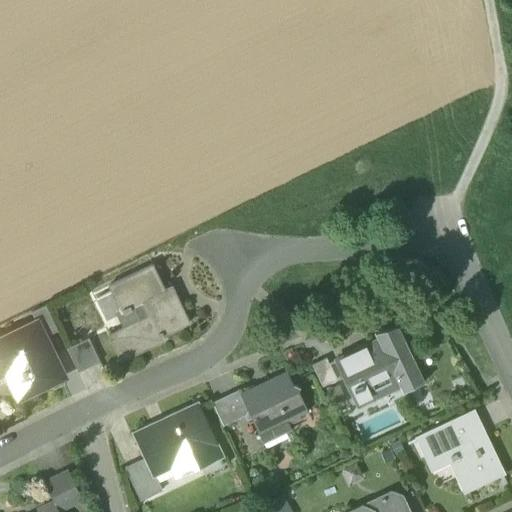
[(142,303),(149,317),(159,338),(162,337),(190,323),(175,293),(168,297),(153,265),(109,287),(121,310),(122,313),(123,312),(124,314),(132,311),(131,309),(142,303)]
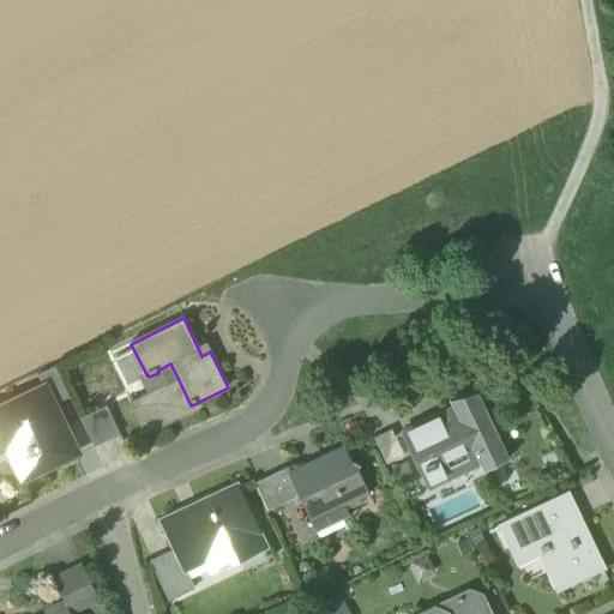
[(146,375),(145,372),(138,375),(148,395),(179,380),(170,363),(157,371),(158,373),(149,377),(148,374),(146,375)]
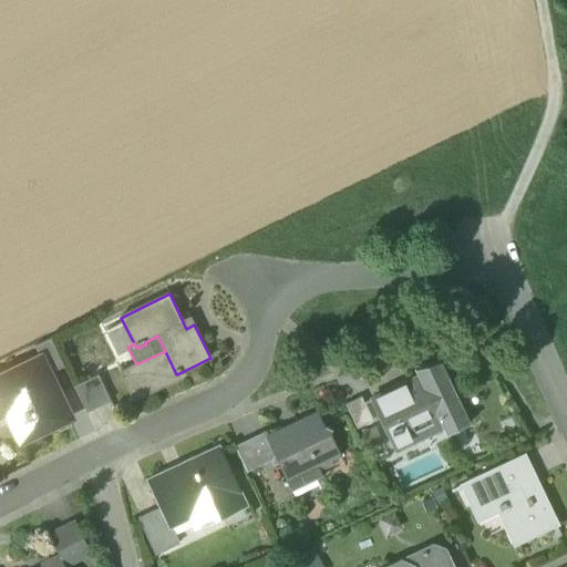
[(42,357),(50,373),(64,367),(51,339),(35,347),(41,357),(42,357)]
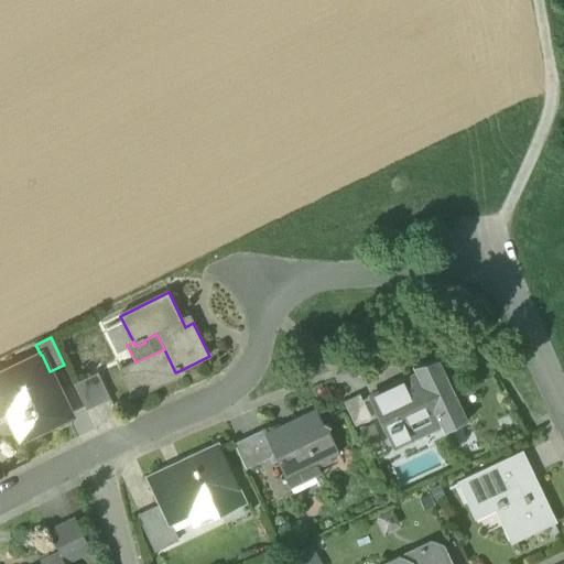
[(181,376),(179,371),(175,372),(164,349),(136,362),(120,370),(134,398),(181,376)]
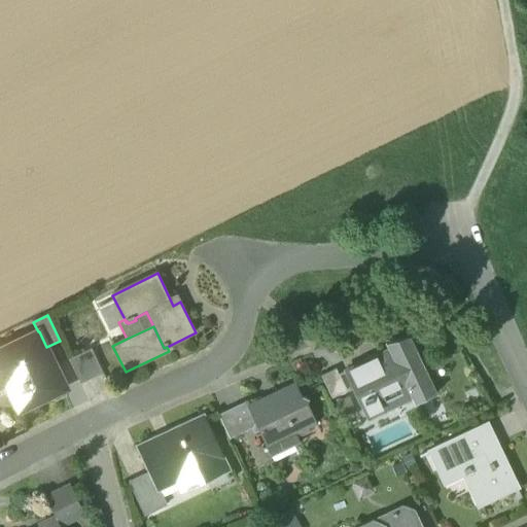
[(9,390),(16,407),(33,398),(36,403),(65,390),(54,369),(49,371),(41,352),(47,349),(46,347),(39,331),(38,331),(0,349),(0,376),(2,375),(8,373),(14,387),(9,390)]
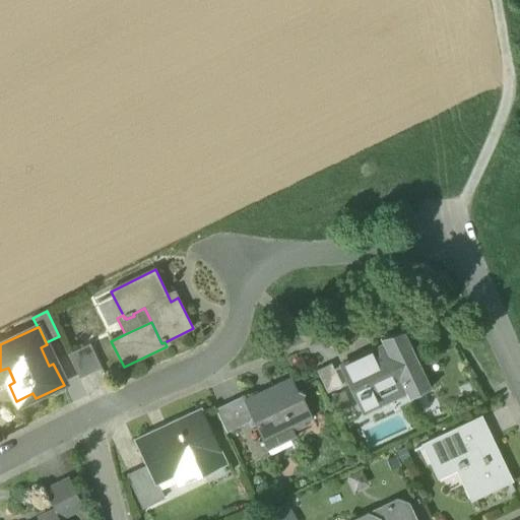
[(381,339),(385,347),(386,347),(405,386),(407,391),(406,392),(409,398),(431,388),(404,332),(381,339)]
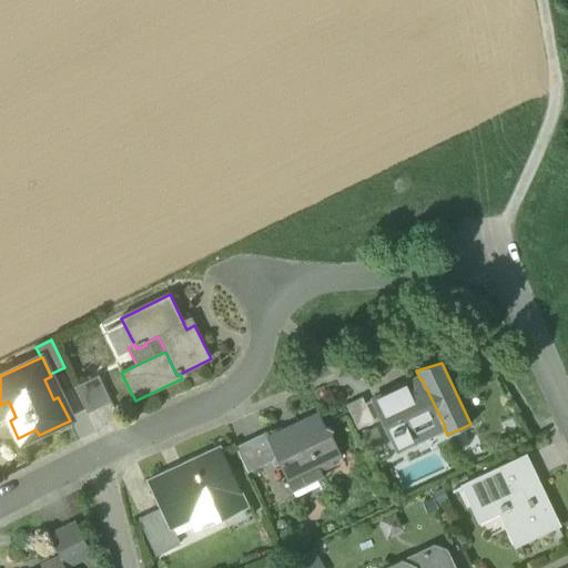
[(74,387),(88,414),(111,403),(99,376),(74,387)]
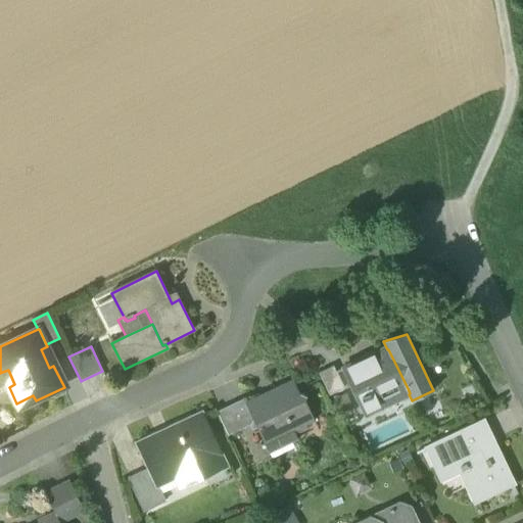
[(378,401),(408,388),(388,349),(387,349),(376,355),(375,353),(342,370),(364,416),(381,408),(378,401)]
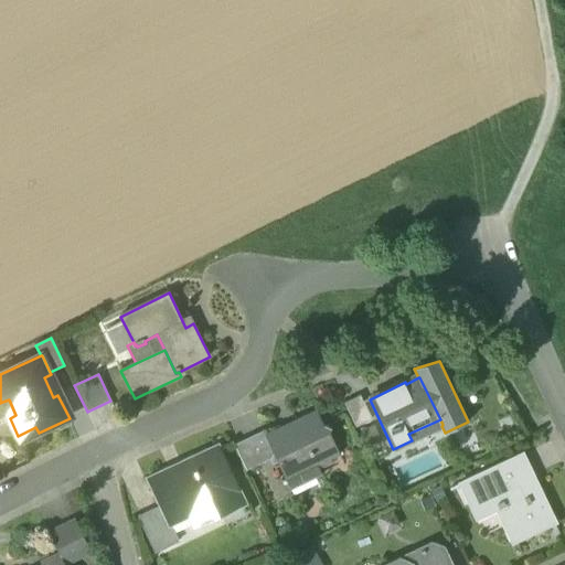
[(344,403),(356,427),(372,419),(361,396),(344,403)]
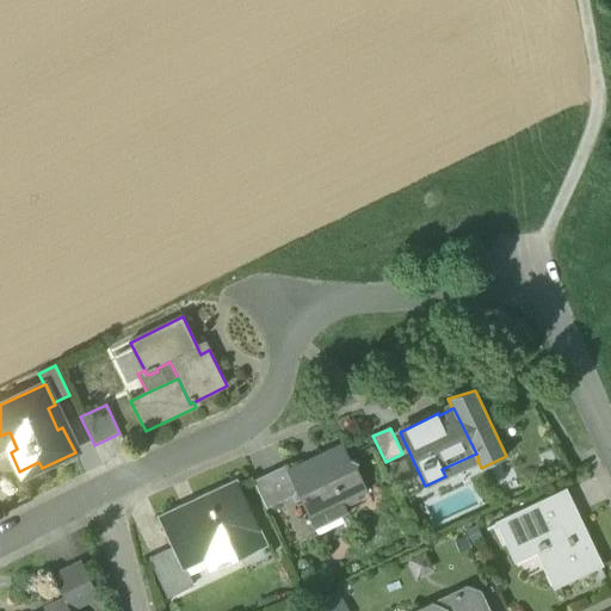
[(0,446),(7,444),(11,452),(17,449),(10,432),(2,434),(0,436),(0,446)]
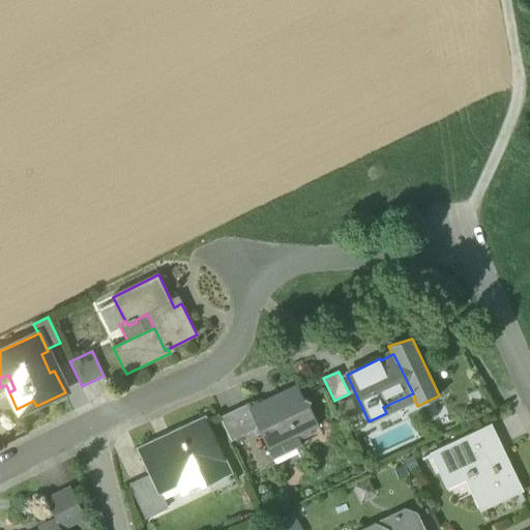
[(280,444),(284,453),(301,444),(299,440),(312,435),(310,431),(319,425),(308,405),(311,401),(303,399),(297,384),(275,394),(278,401),(253,412),(252,413),(257,424),(255,432),(256,435),(261,433),(269,449),(280,444)]
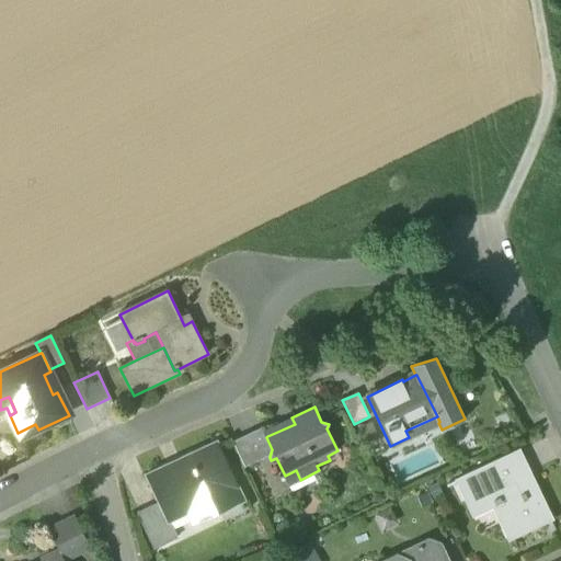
[(405,431),(409,437),(438,423),(439,422),(437,416),(405,431)]
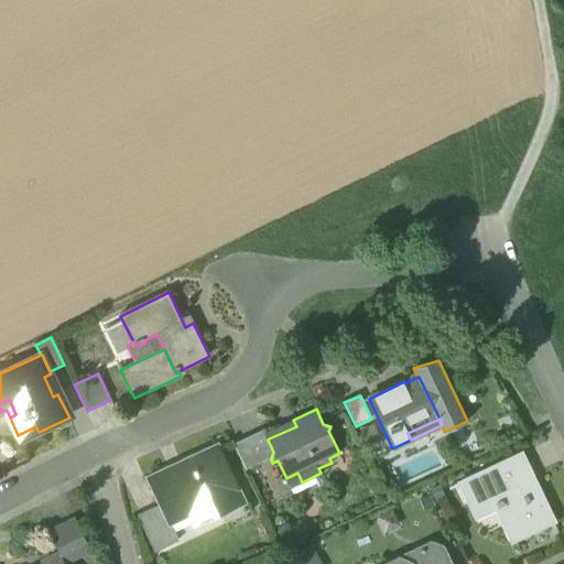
[(373,423),(357,431),(365,447),(381,438),(373,423)]
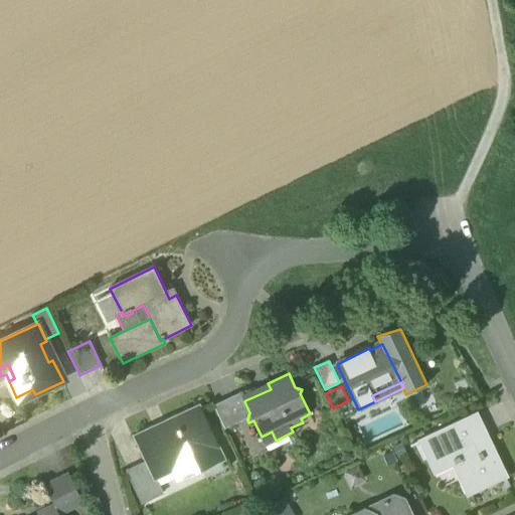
[(32,389),(16,397),(19,401),(35,394),(32,389)]
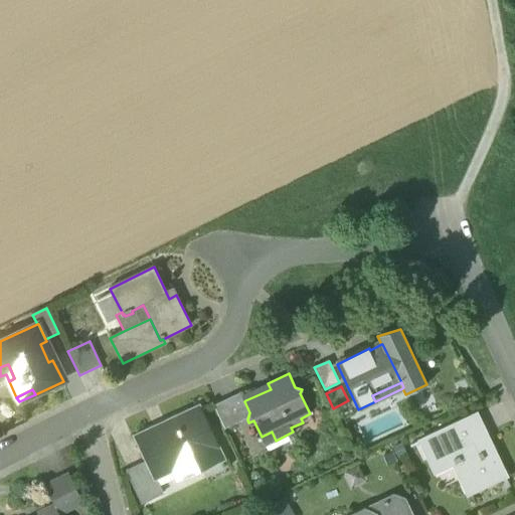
[(241,391),(230,397),(241,420),(247,419),(249,412),(244,401),(245,400),(241,391)]
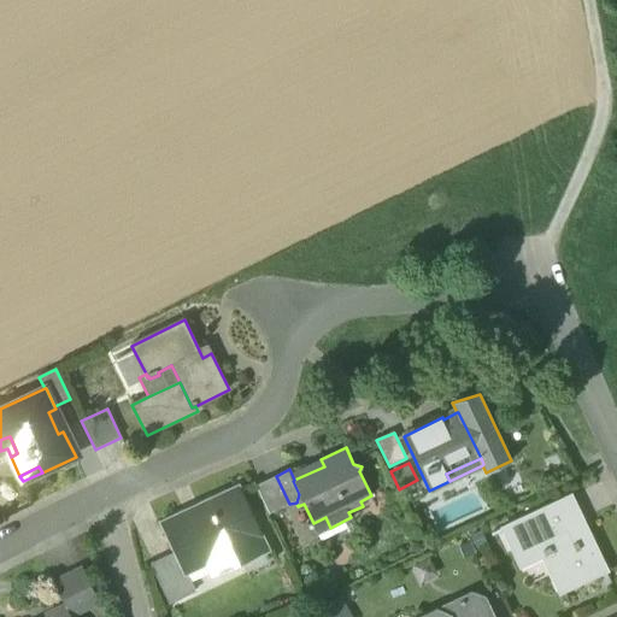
[(257,486),(270,513),(289,504),(276,476),(257,486)]
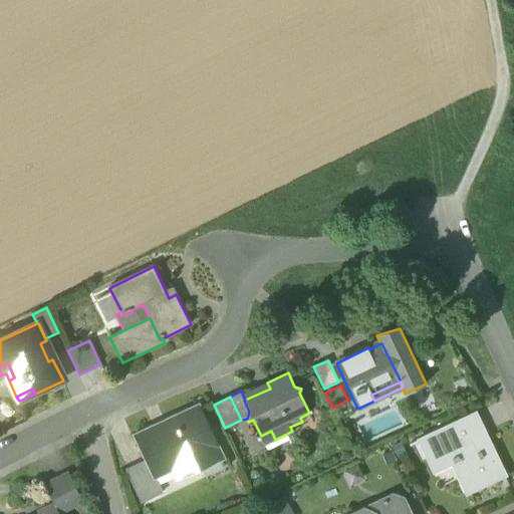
[(147,461),(154,476),(155,475),(171,468),(172,471),(197,459),(200,466),(223,455),(199,405),(165,421),(166,423),(155,429),(154,426),(134,435),(147,461)]
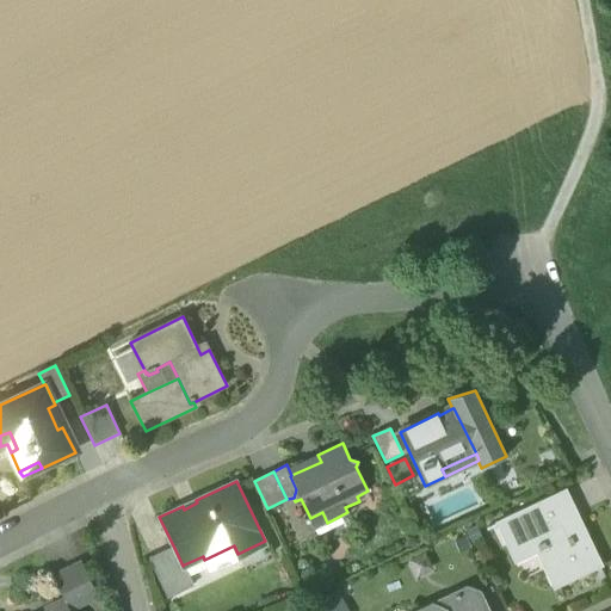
[(548,565),(557,585),(600,565),(585,531),(580,532),(573,517),(576,516),(566,491),(500,523),(517,557),(534,549),(535,551),(542,548),(549,563),(548,565)]
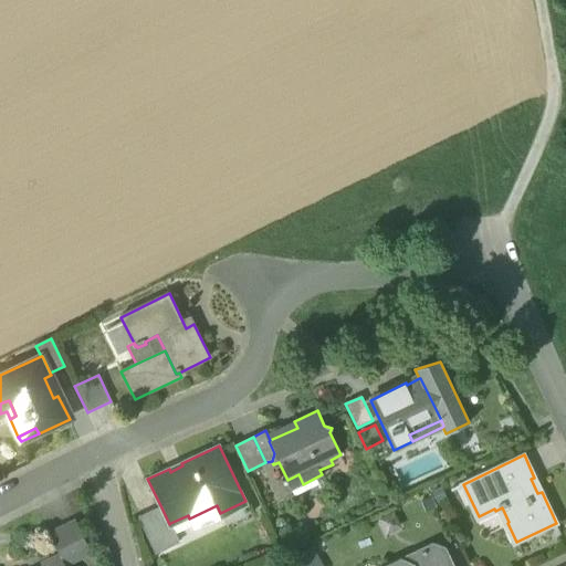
[(139,517),(156,554),(179,543),(170,523),(169,524),(161,507),(139,517)]
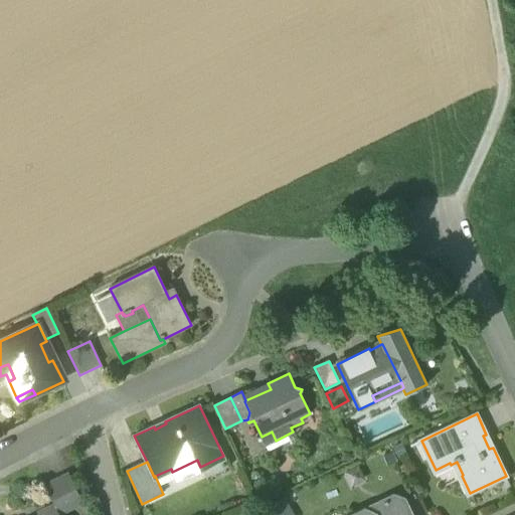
[(358,465),(344,472),(351,488),(366,481),(358,465)]
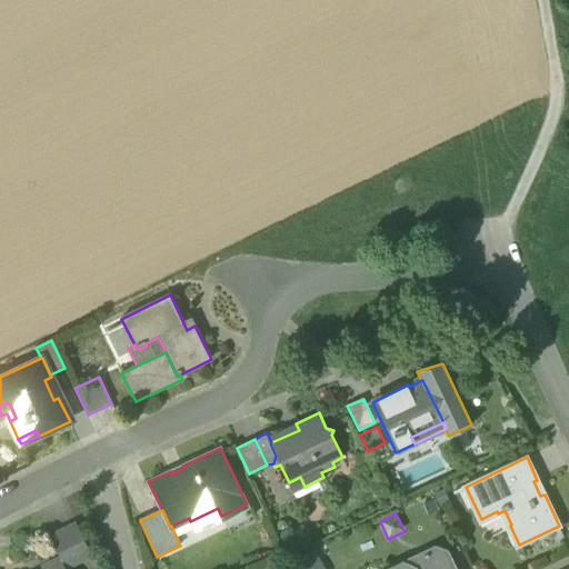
[(61,559),(66,568),(91,555),(77,525),(50,537),(61,560),(61,559)]
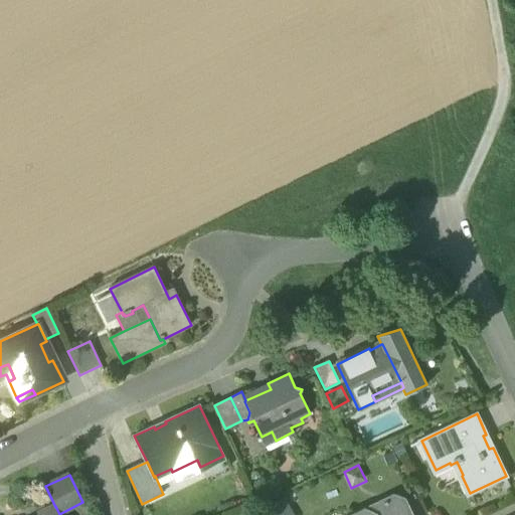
[(295,514),(285,496),(264,507),(268,514),(295,514)]
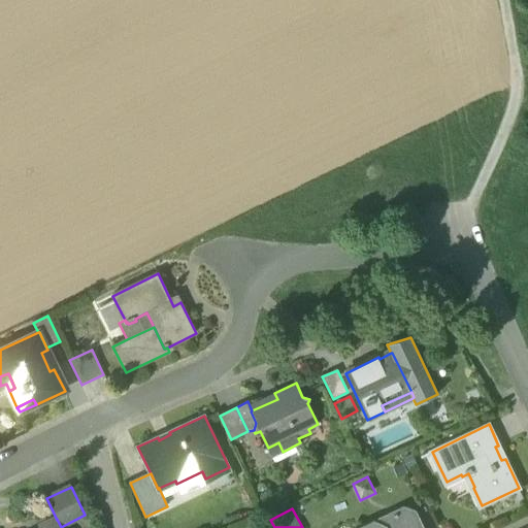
[(421,527),(414,512),(403,508),(362,527),(421,527)]
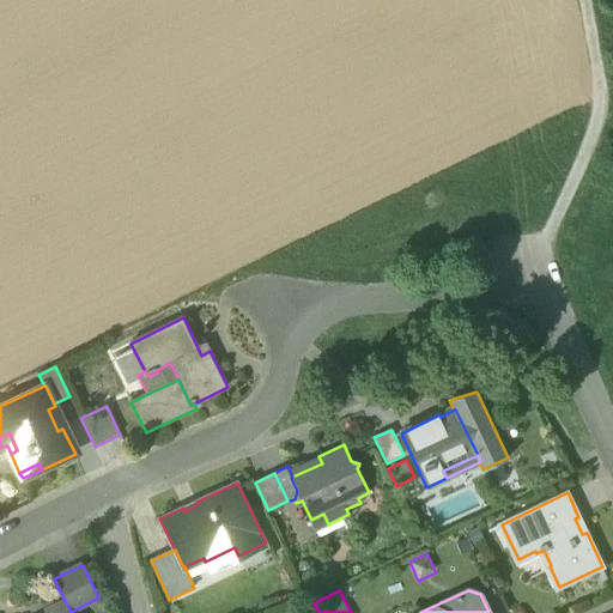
[(71,612),(66,602),(66,604),(46,612),(71,612)]
